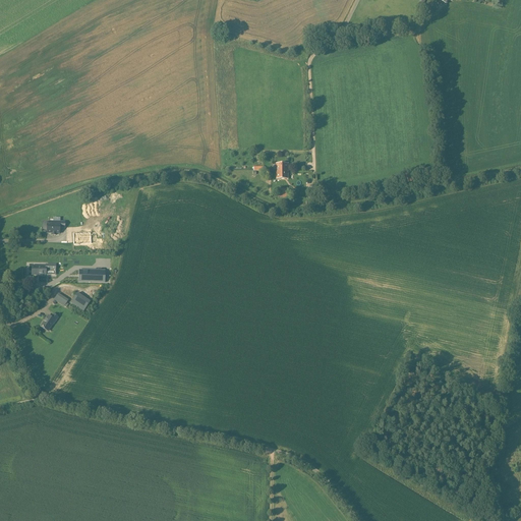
[(277,180),(288,179),(288,164),(277,164),(277,180)]
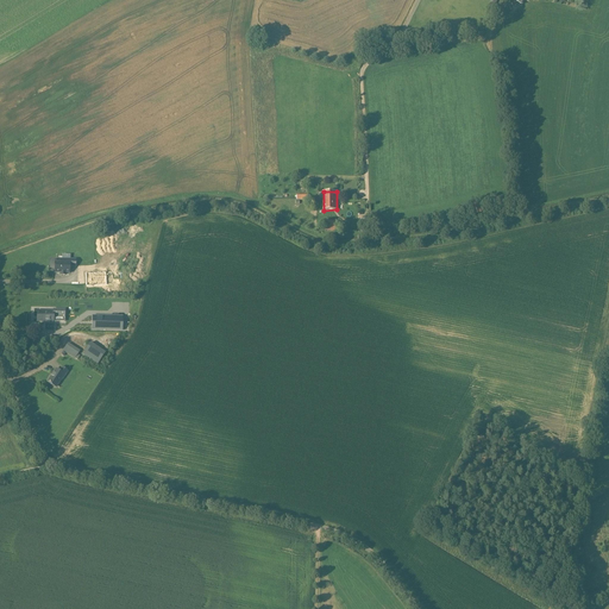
[(60,263),(55,262),(55,274),(61,274),(61,276),(66,276),(66,274),(69,274),(69,267),(75,267),(76,259),(69,259),(69,262),(66,262),(66,259),(60,259),(60,263)]
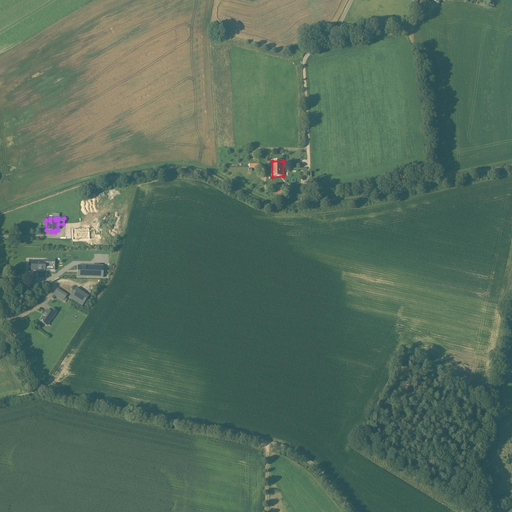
[(89,229),(72,230),(72,241),(90,240),(89,229)]
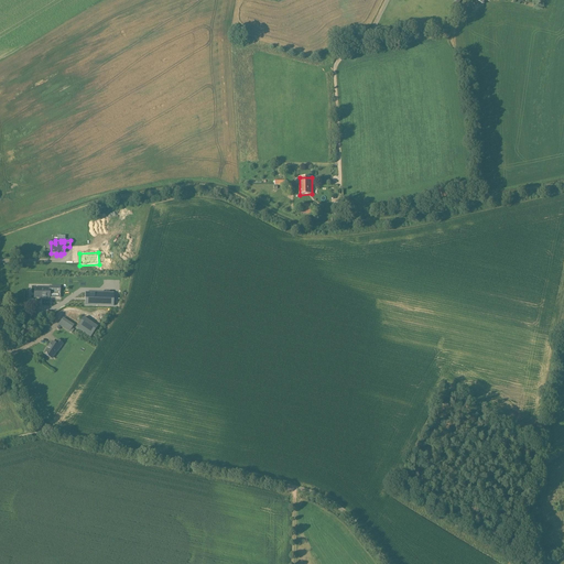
[(34,289),(34,297),(40,297),(42,297),(42,299),(50,299),(50,294),(54,294),(61,295),(61,289),(54,289),(50,288),(45,288),(34,288),(34,289)]
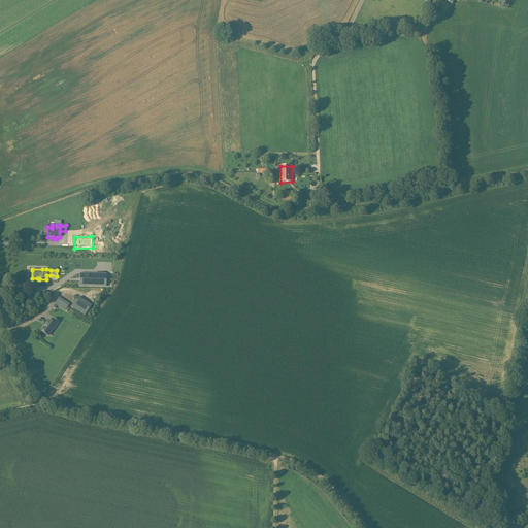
[(80,274),(80,287),(106,287),(106,274),(80,274)]
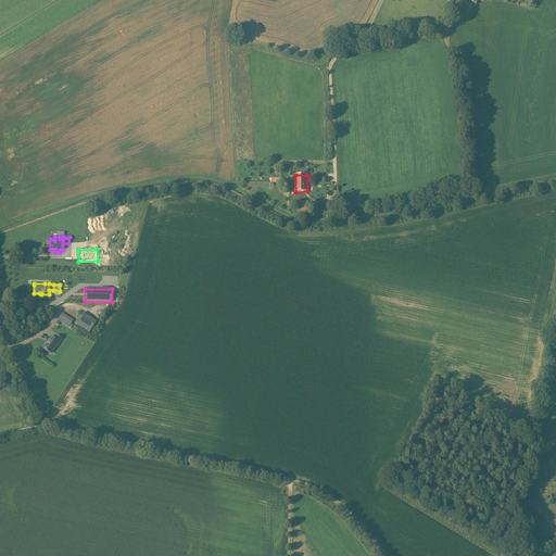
[(68,328),(74,320),(63,313),(58,320),(68,328)]
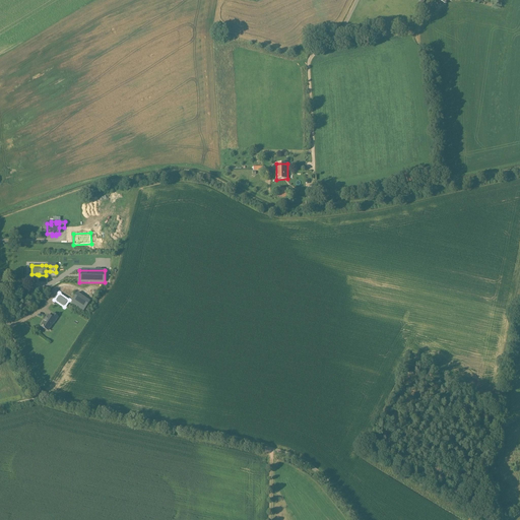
[(71,303),(70,303),(83,312),(90,301),(77,293),(77,294),(71,303)]
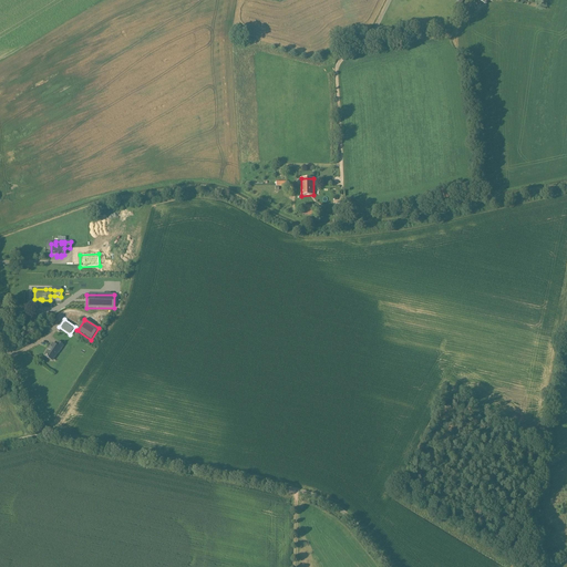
[(49,349),(44,356),(52,361),(58,352),(60,349),(55,346),(52,344),(50,349),(49,349)]
